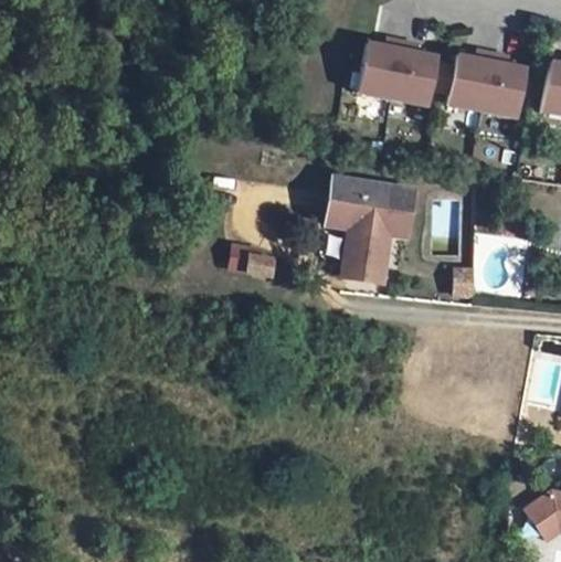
[(357,94),(431,104),(440,52),(368,40),(357,94)]
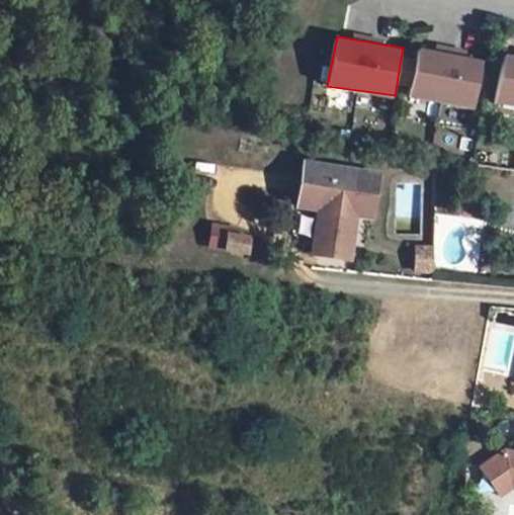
[(484,61),(417,49),(410,92),(475,106),(484,61)]
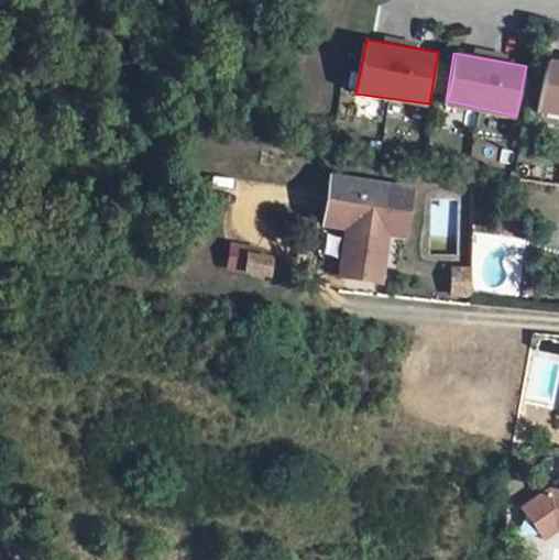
[(558,61),(548,59),(539,109),(558,112),(558,61)]
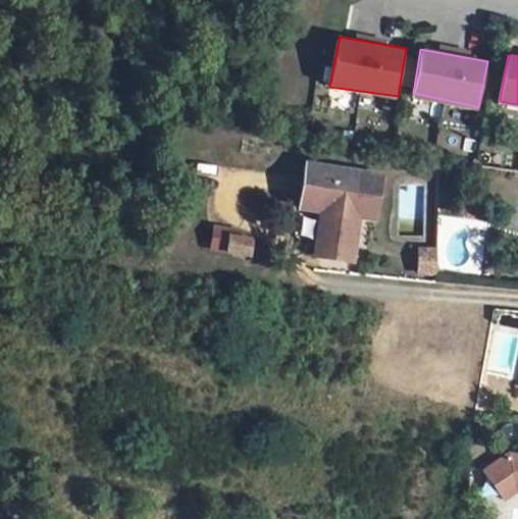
[(325,206),(319,251),(350,256),(360,194),(381,197),(385,171),(310,161),(304,203),(325,206)]
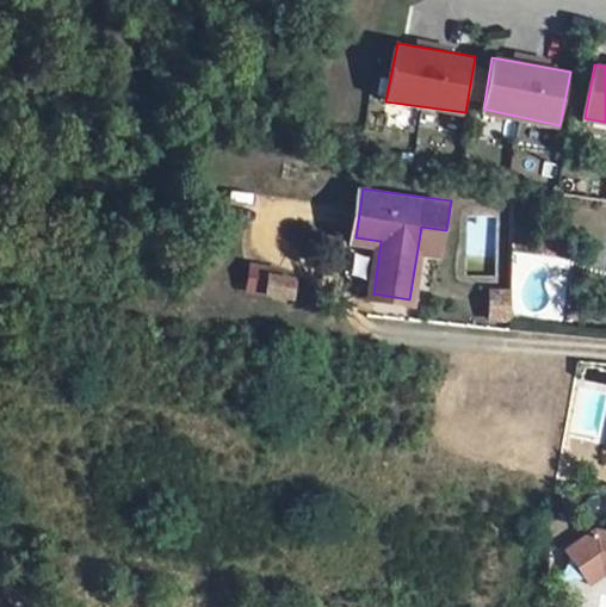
[(421,227),(409,299),(418,301),(425,248),(443,251),(446,230),(421,227)]
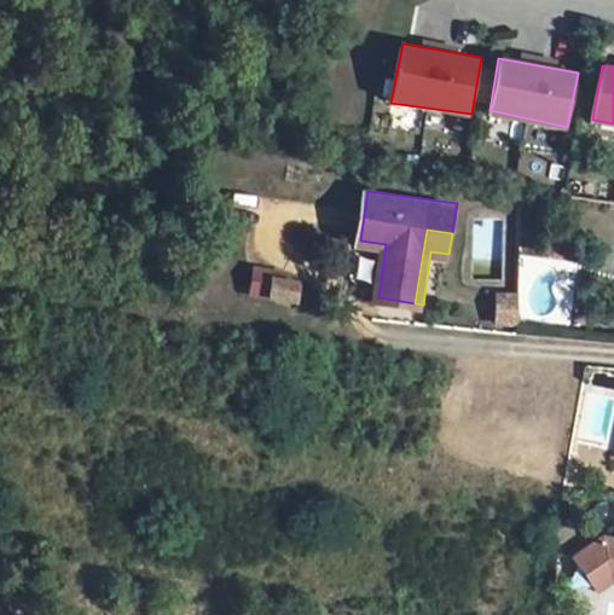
[(276,277),(273,296),(301,300),(302,282),(276,277)]
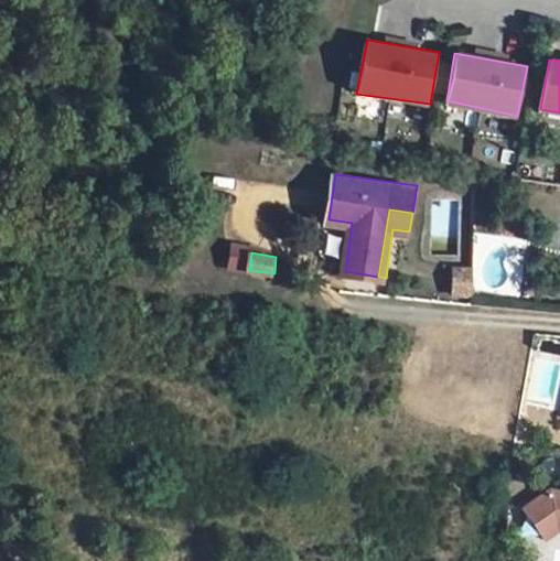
[(459,292),(476,292),(477,268),(459,267),(459,292)]
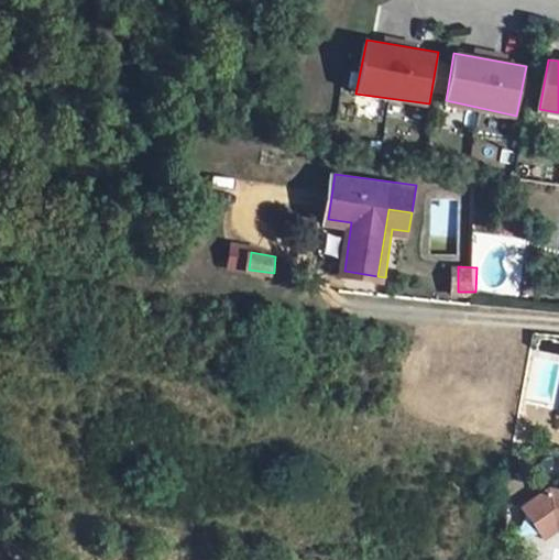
[(527,507),(547,536),(558,528),(558,492),(552,491),(527,507)]
